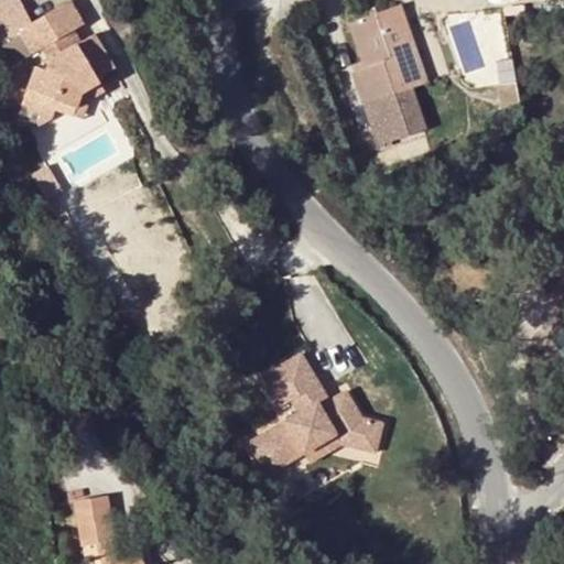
[(112,71),(91,36),(73,49),(65,36),(84,25),(71,4),(34,24),(19,0),(13,0),(0,8),(0,39),(14,65),(42,50),(47,61),(44,72),(34,69),(24,99),(54,109),(74,117),(83,94),(99,85),(96,79),(112,71)]
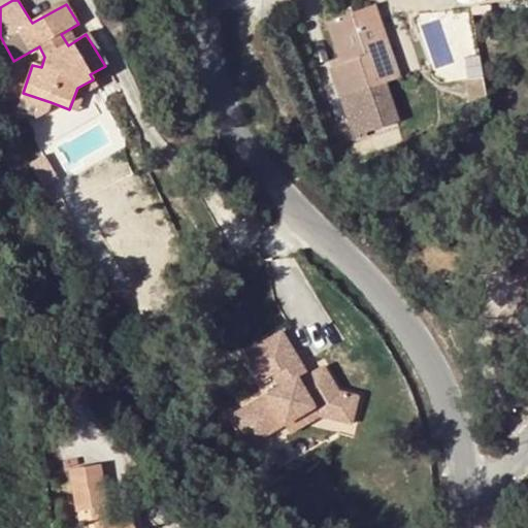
[(387,50),(376,24),(382,22),(375,4),(329,22),(343,63),(333,66),(343,97),(386,81),(376,54),(387,50)]
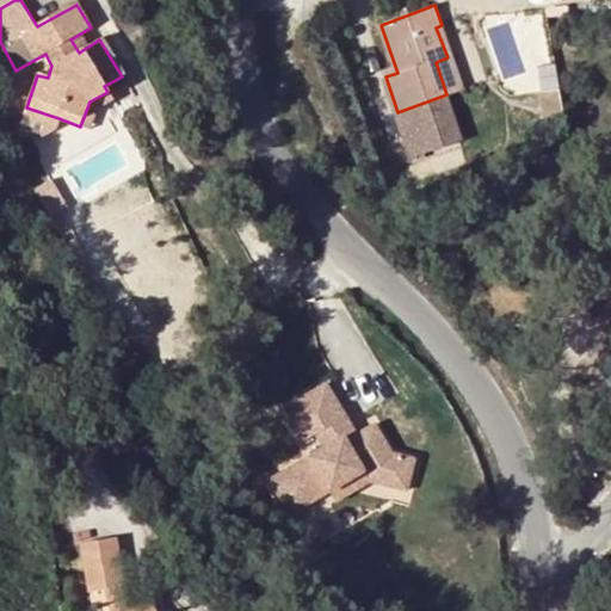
[(469,17),(442,25),(452,55),(479,47),(469,17)]
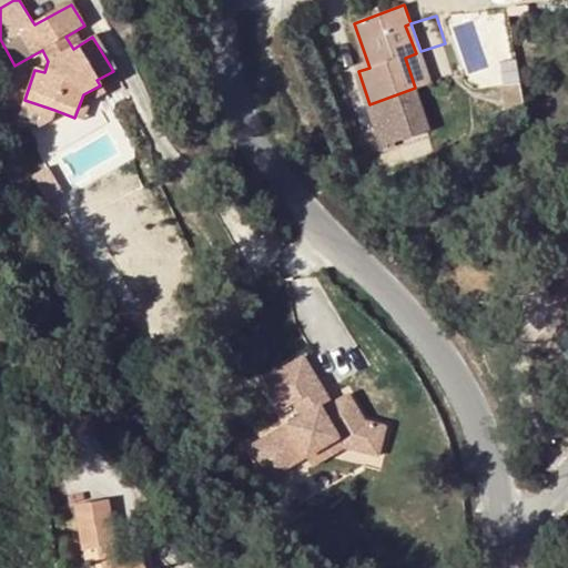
[(459,21),(464,71),(513,68),(509,17),(459,21)]
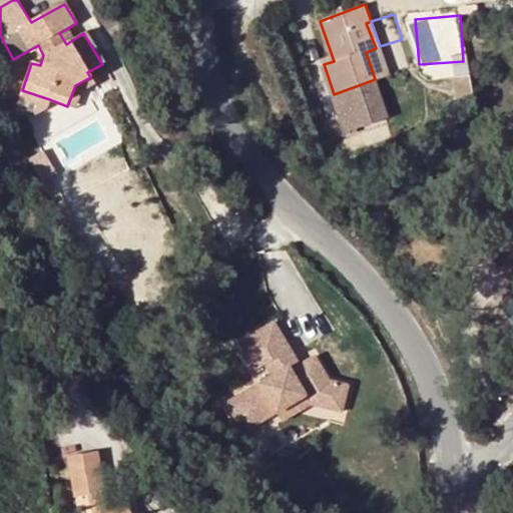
[(390,74),(380,46),(371,21),(366,23),(376,48),(366,52),(375,79),(390,74)]
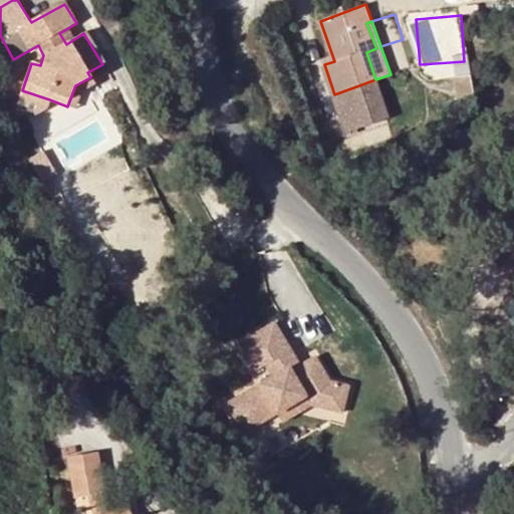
[(75,85),(67,106),(75,108),(81,92),(94,84),(90,77),(75,85)]
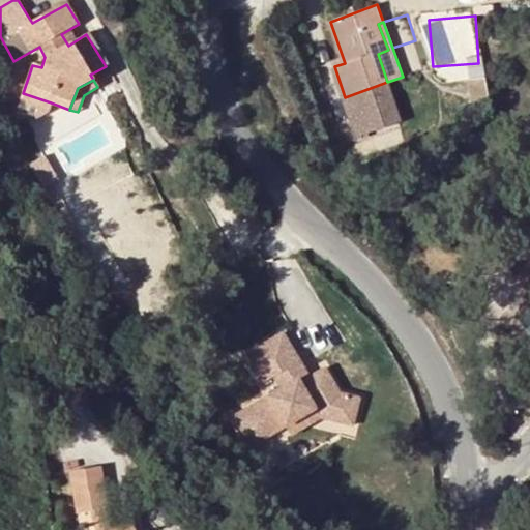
[(23,93),(21,102),(48,113),(51,102),(23,93)]
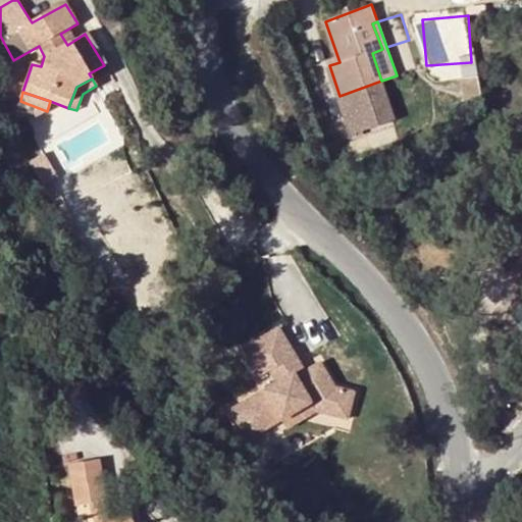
[(313,360),(297,369),(290,373),(282,362),(291,357),(274,328),(239,349),(255,377),(265,371),(272,383),(226,410),(244,439),(277,420),(307,403),(312,412),(344,419),(350,390),(329,387),(313,360)]
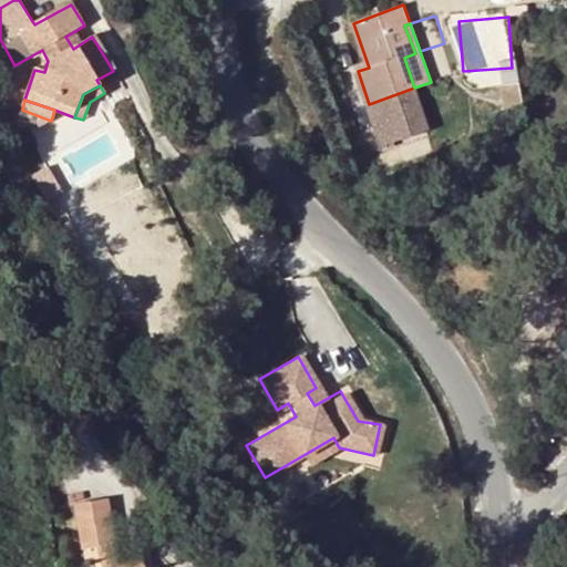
[(307,393),(315,405),(322,401),(316,388),(307,393)]
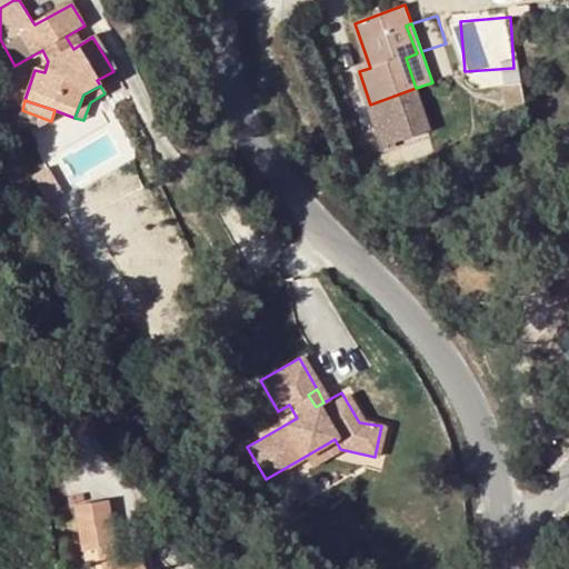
[(308,468),(340,449),(335,439),(302,458),(308,468)]
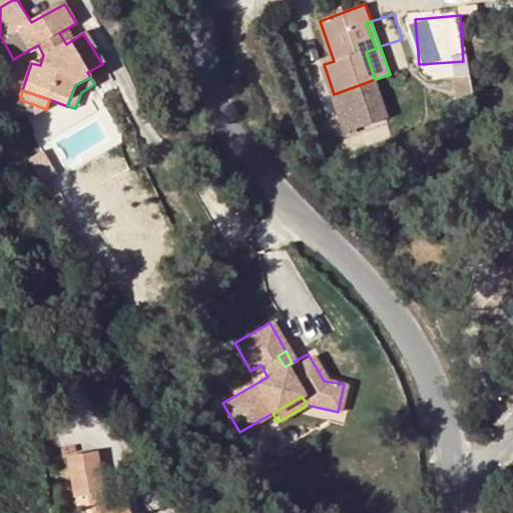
[(69,471),(72,486),(110,479),(107,464),(69,471)]
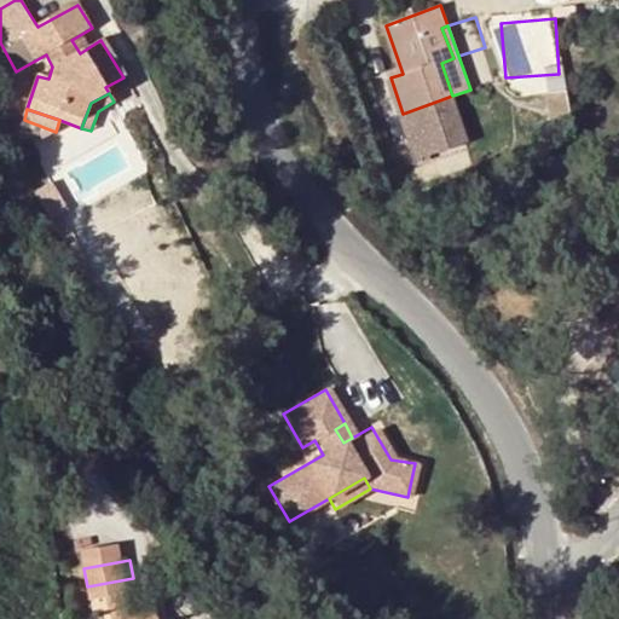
[(110,618),(158,618),(156,607),(139,608),(133,578),(87,586),(90,600),(105,596),(110,618)]
